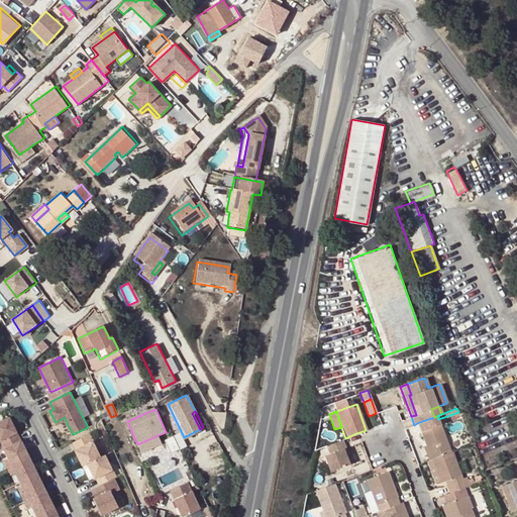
[(450,451),(438,419),(437,416),(436,416),(434,417),(422,421),(425,429),(420,431),(425,445),(430,459),(450,451)]
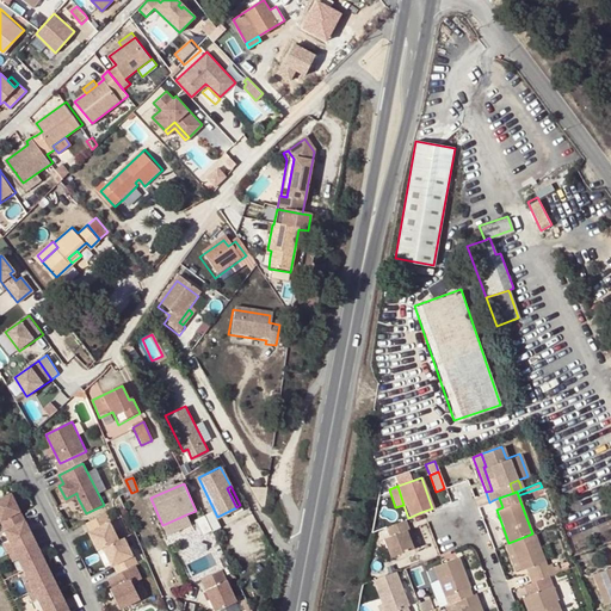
[(76,493),(66,499),(67,503),(78,498),(76,493)]
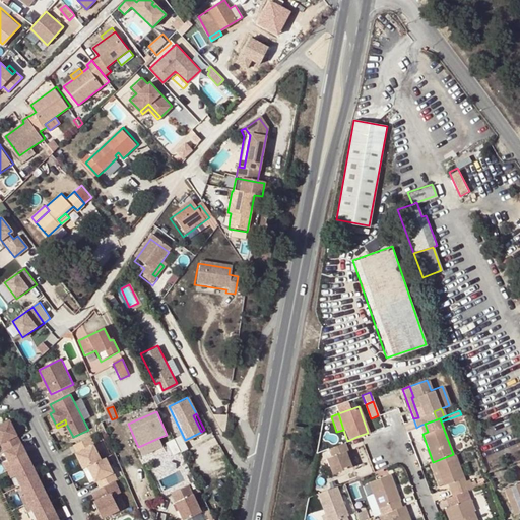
[(0,441),(5,451),(21,443),(10,420),(0,425),(0,441)]
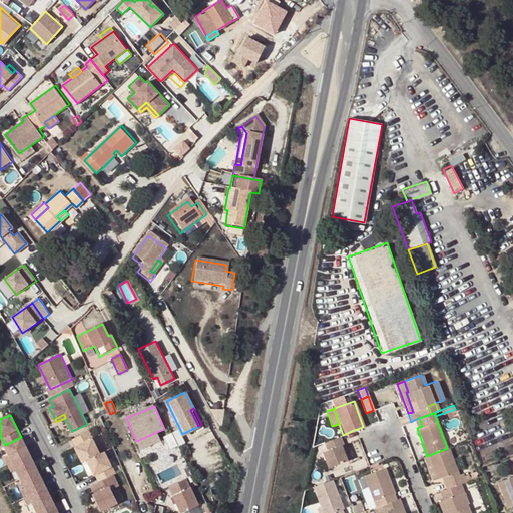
[(414,420),(417,428),(422,426),(419,418),(414,420)]
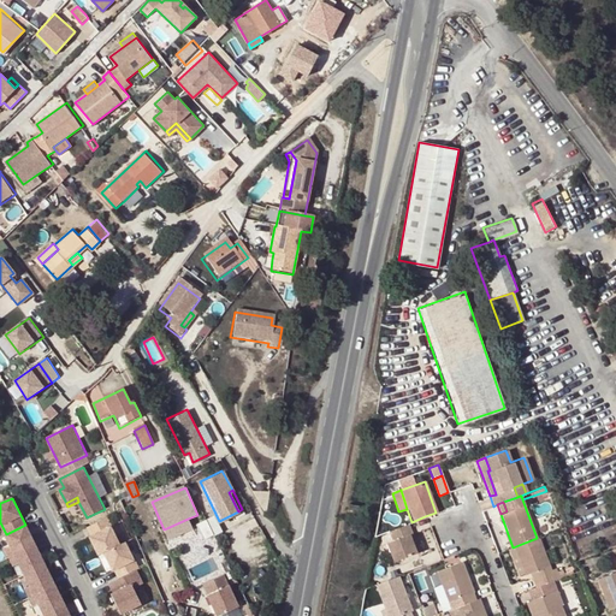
[(90,526),(94,534),(90,537),(89,538),(98,555),(102,552),(118,545),(110,527),(111,526),(106,517),(90,526)]
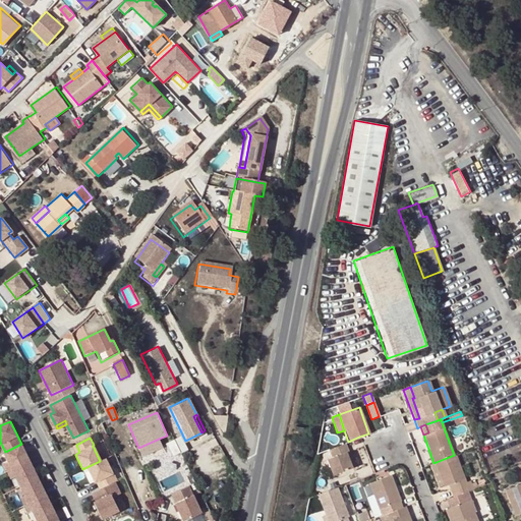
[(159,439),(138,448),(142,457),(163,449),(159,439)]
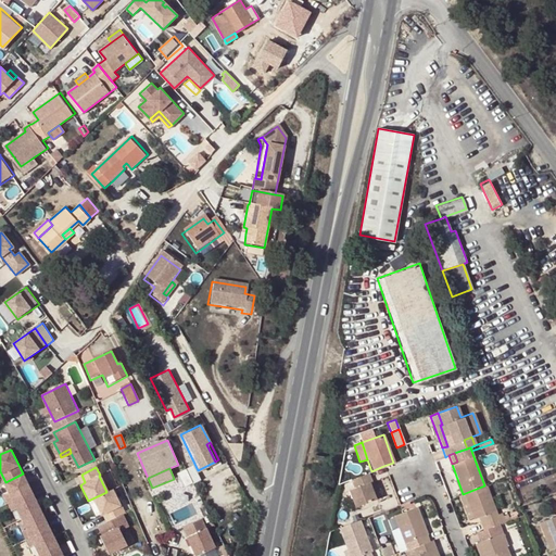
[(369,481),(371,480),(368,472),(351,480),(354,487),(348,489),(354,507),(375,498),(369,481)]
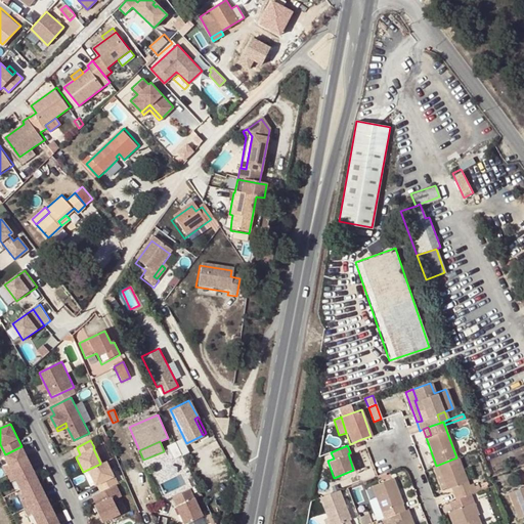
[(5,454),(4,455),(9,465),(4,467),(8,475),(30,464),(22,446),(5,454)]
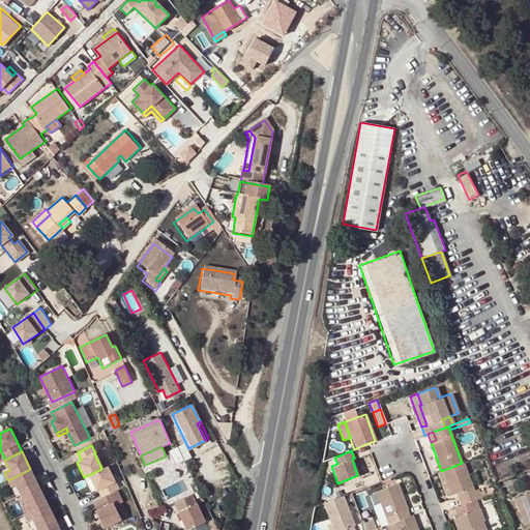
[(364,455),(358,458),(363,472),(370,470),(364,455)]
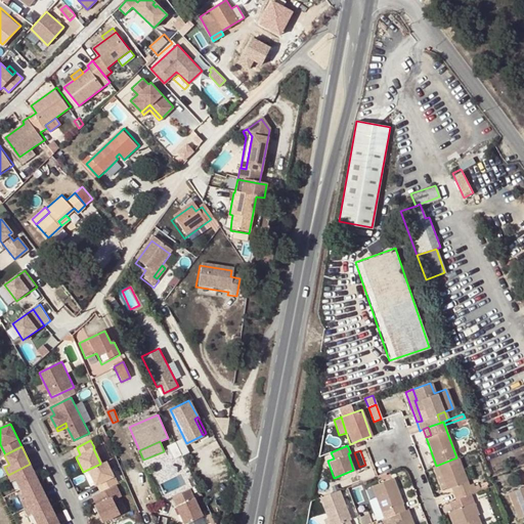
[(436,466),(431,451),(428,452),(433,467),(436,466)]
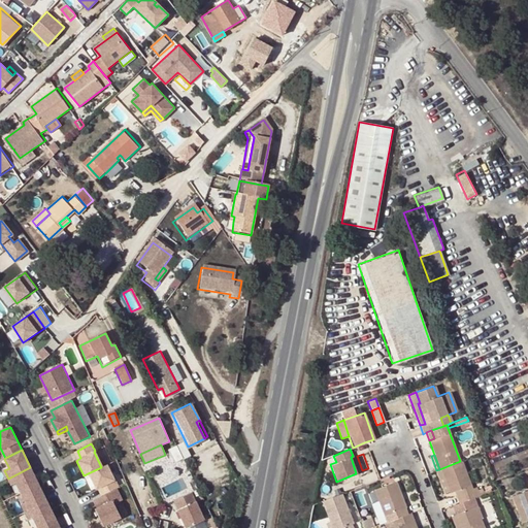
[(353,456),(351,457),(356,473),(359,472),(353,456)]
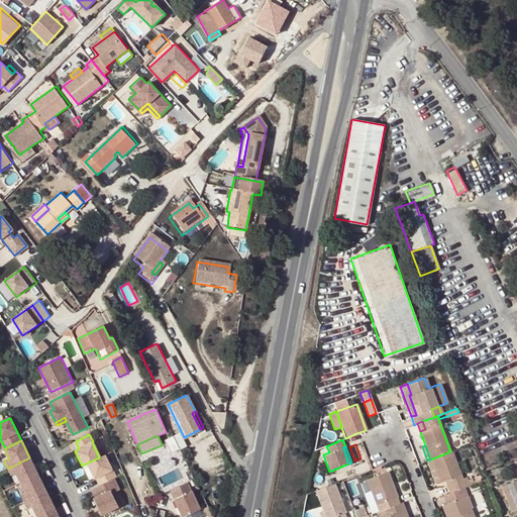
[(430,459),(438,482),(444,480),(459,474),(450,451),(430,459)]
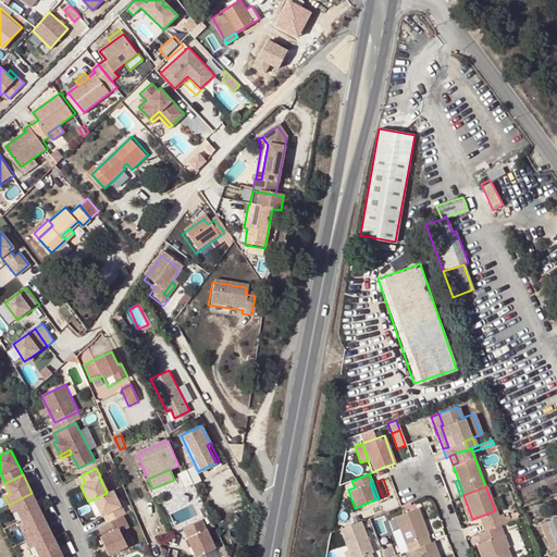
[(112,491),(107,493),(93,499),(101,516),(102,515),(107,514),(110,521),(122,515),(125,514),(121,506),(120,506),(112,491)]
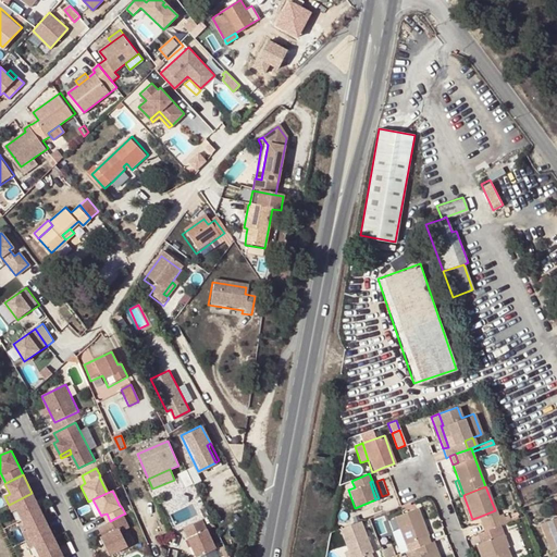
[(40,511),(32,493),(9,505),(12,512),(17,510),(22,520),(40,511)]
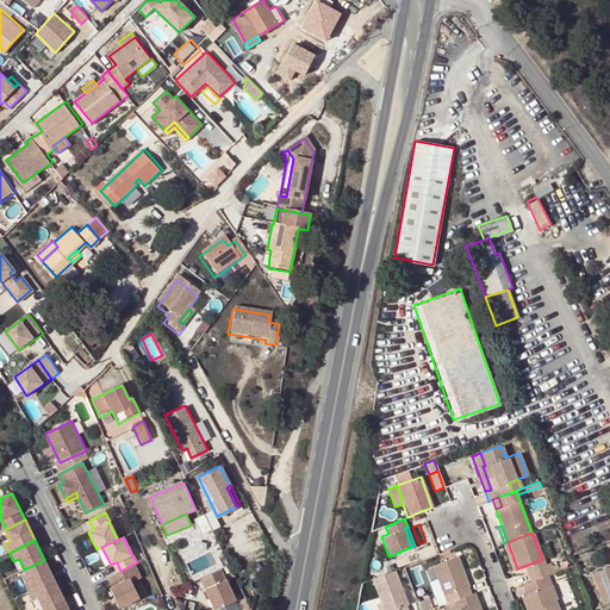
[(198,561),(209,558),(201,541),(191,545),(198,561)]
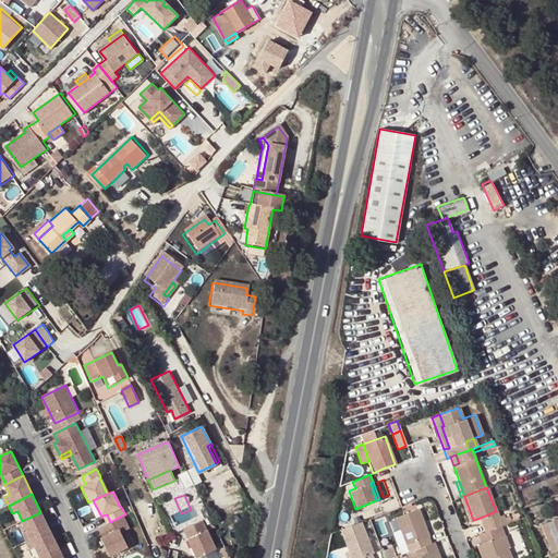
[(469,522),(473,520),(464,496),(461,497),(460,497),(469,522)]
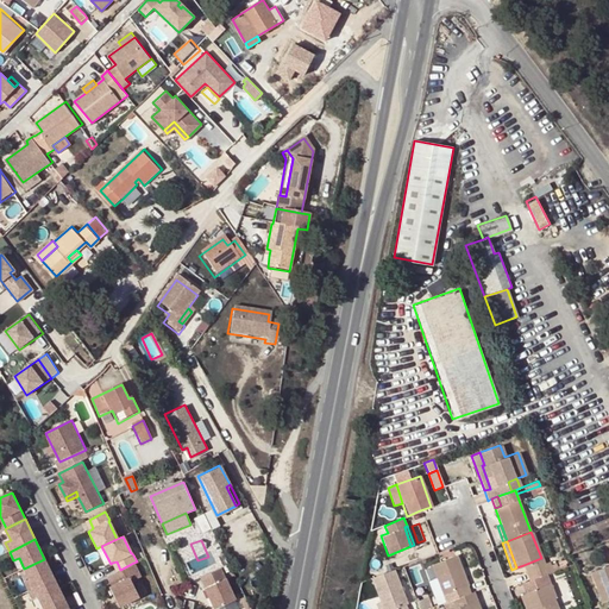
[(435,581),(441,595),(446,594),(449,601),(452,601),(465,595),(463,588),(466,585),(456,556),(429,565),(435,581)]
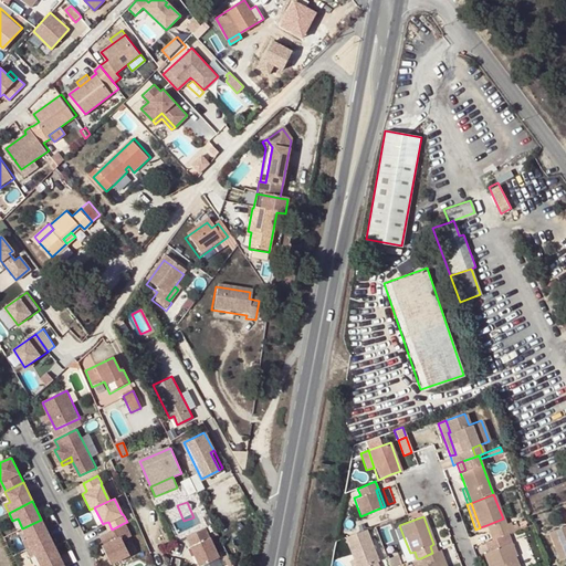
[(505,524),(503,519),(486,525),(488,531),(505,524)]
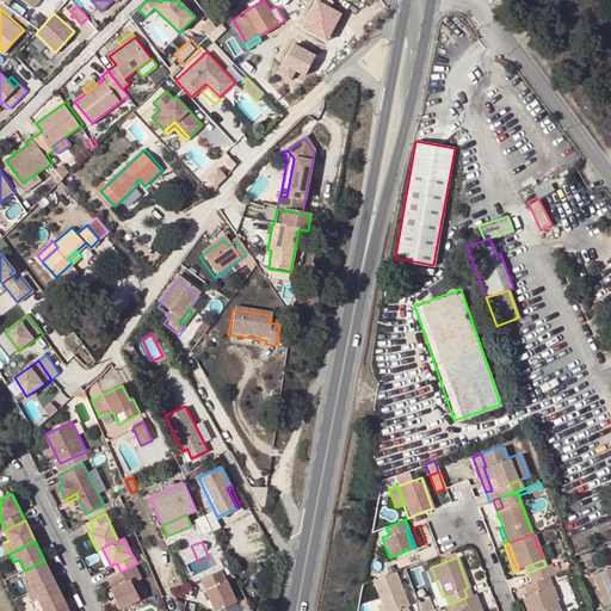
[(24,585),(29,593),(54,580),(44,561),(24,571),(30,581),(24,585)]
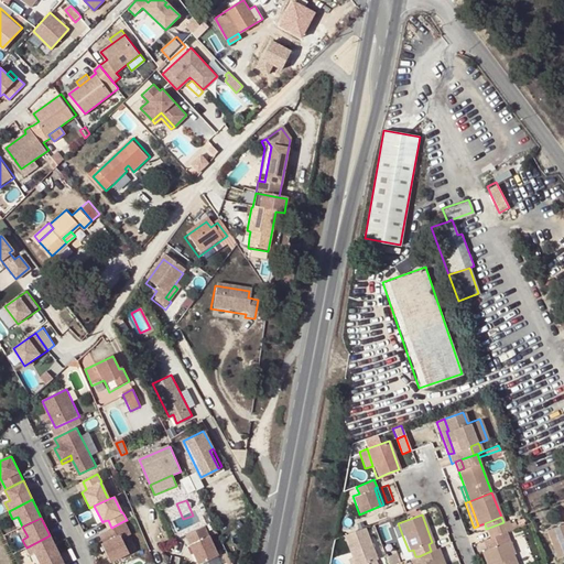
[(130,533),(123,521),(111,528),(108,530),(99,533),(104,543),(101,544),(110,562),(129,553),(121,538),(130,533)]
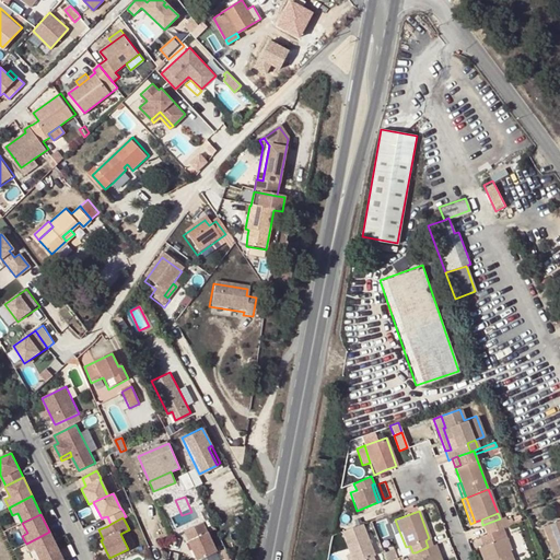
[(506,526),(503,517),(500,518),(482,525),(487,535),(501,528),(506,526)]
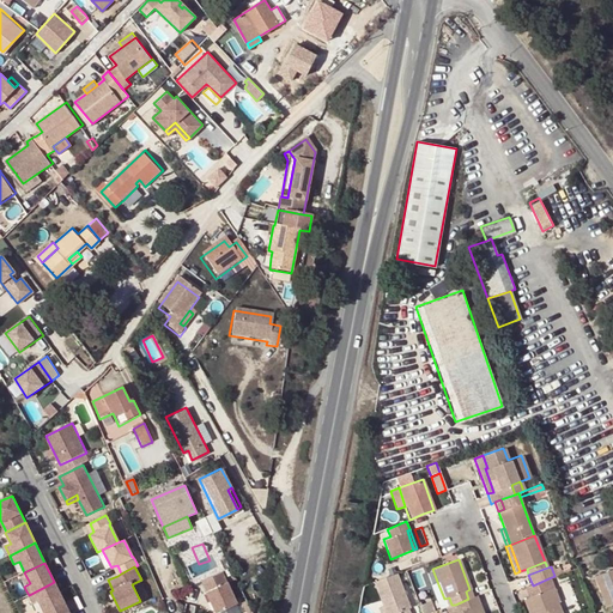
[(612,569),(594,576),(605,607),(612,604),(612,569)]
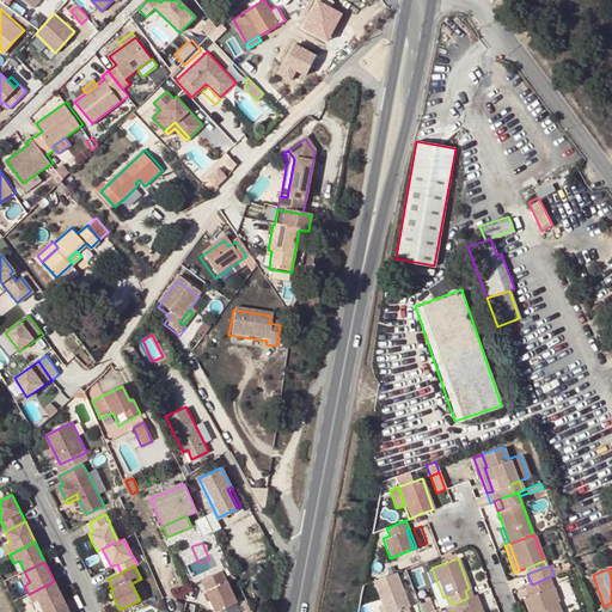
[(236,601),(221,570),(201,579),(206,591),(204,591),(214,611),(236,601)]
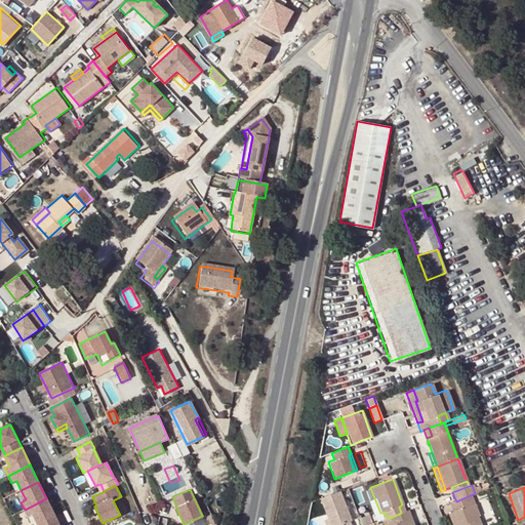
[(325,513),(329,524),(342,524),(342,523),(350,520),(338,490),(319,497),(325,513)]
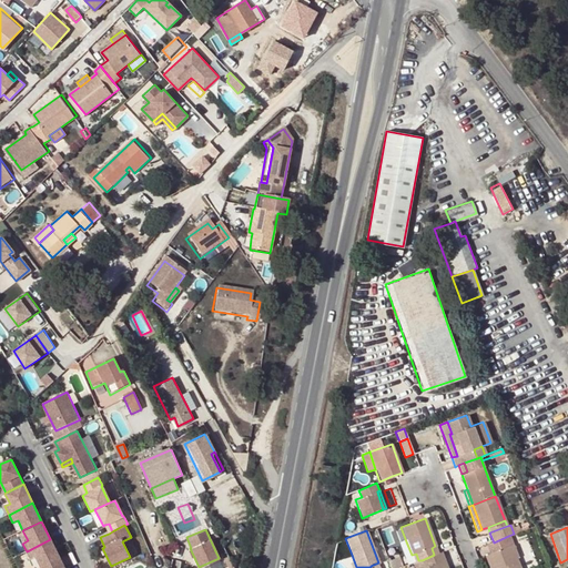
[(494,561),(496,567),(494,567),(517,567),(514,557),(516,556),(508,536),(494,543),(486,545),(489,554),(493,563),(494,561)]
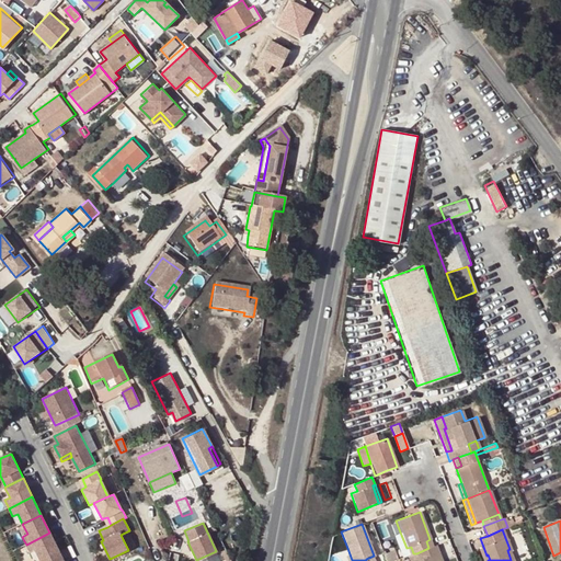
[(58,551),(49,533),(26,545),(30,552),(35,550),(39,560),(58,551)]
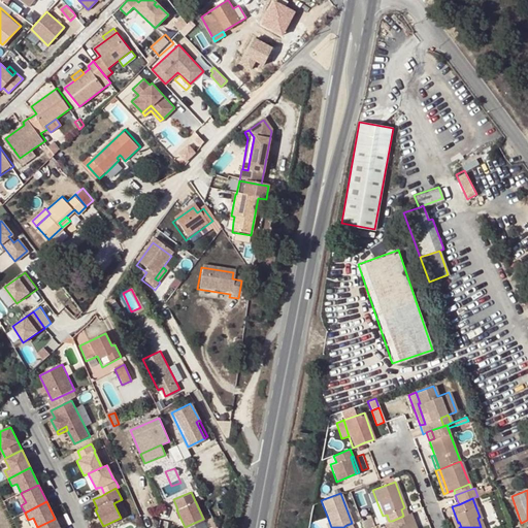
[(376,519),(383,516),(377,503),(371,506),(376,519)]
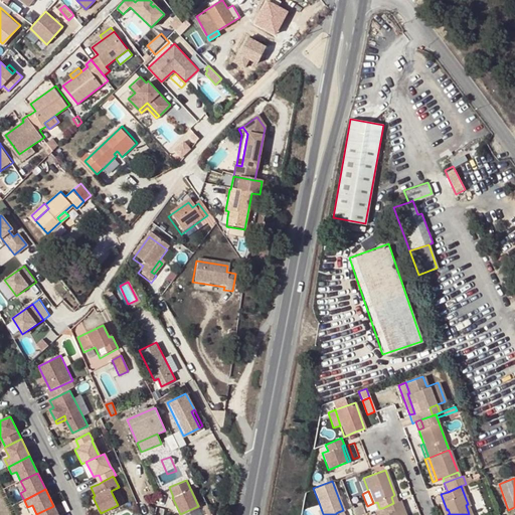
[(384,514),(382,514),(400,514),(398,510),(402,508),(399,501),(393,503),(382,508),(384,514)]
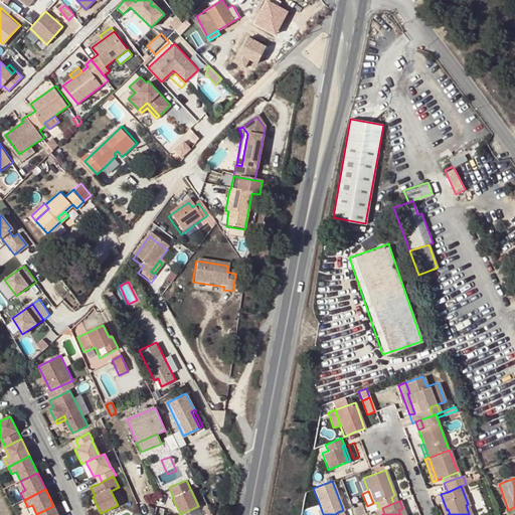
[(444,514),(448,514),(447,510),(444,502),(440,504),(444,514)]
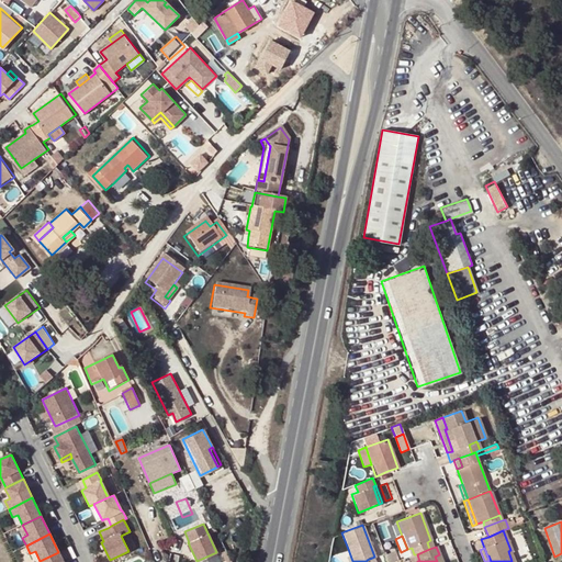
[(352,561),(348,549),(340,552),(343,561),(352,561)]
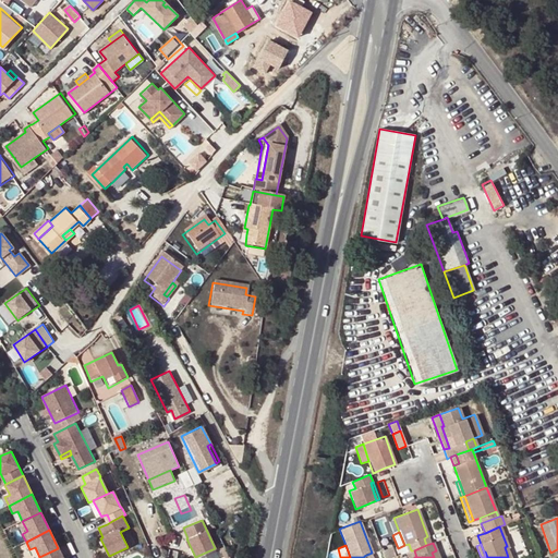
[(62,557),(58,548),(39,557),(62,557)]
